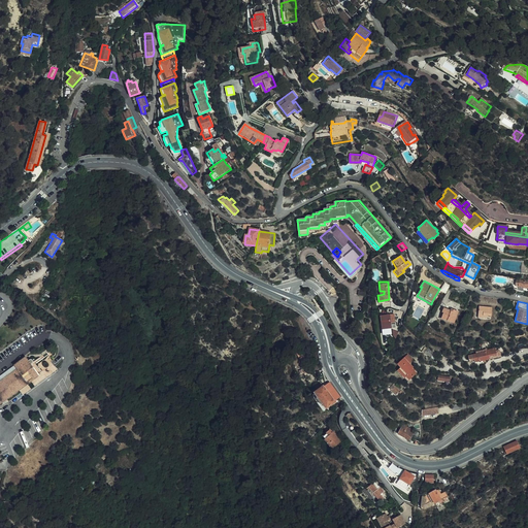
[(483,314),(492,315),(492,306),(480,304),(479,311),(479,315),(483,315),(483,314)]
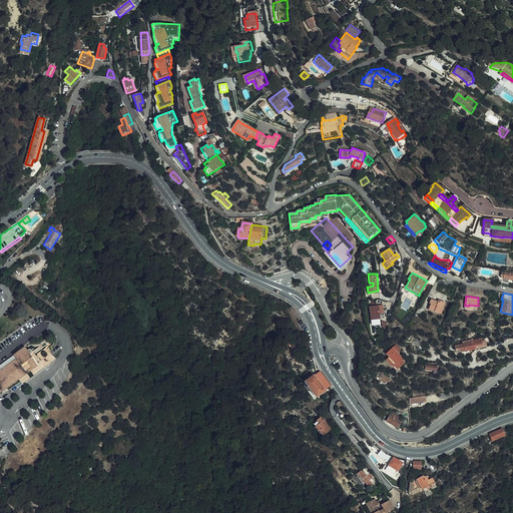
[(433,311),(441,314),(445,302),(439,300),(438,302),(430,299),(429,303),(431,304),(429,308),(434,310),(433,311)]
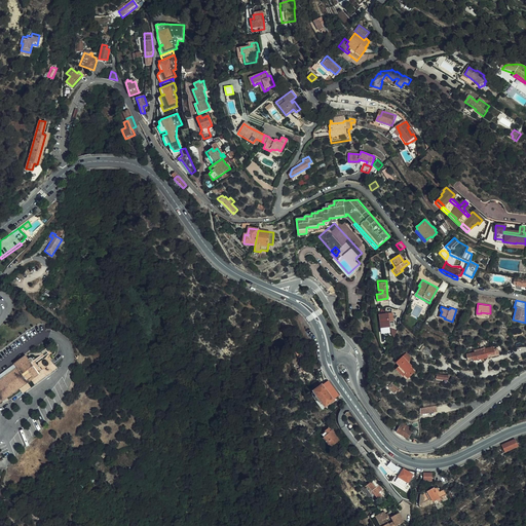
[(389,313),(389,311),(385,312),(383,312),(379,312),(380,323),(382,323),(382,314),(389,313)]
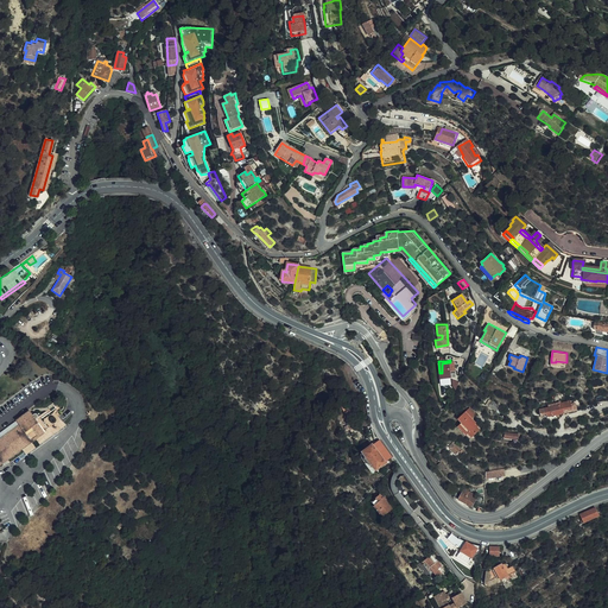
[(454,362),(450,362),(442,363),(442,373),(439,373),(441,380),(451,379),(450,372),(455,372),(454,362)]
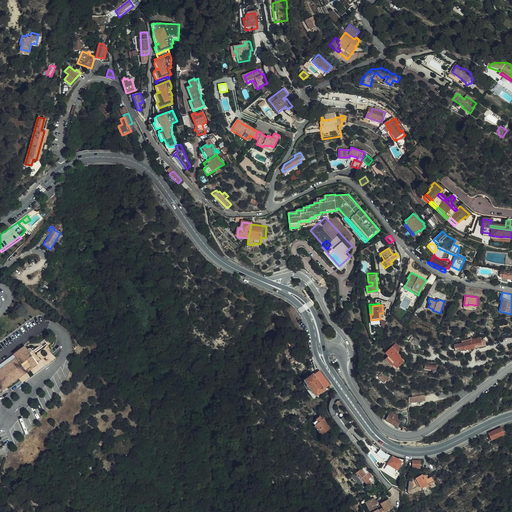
[(40,333),(23,346),(26,350),(28,349),(30,349),(31,350),(34,353),(47,343),(40,333)]
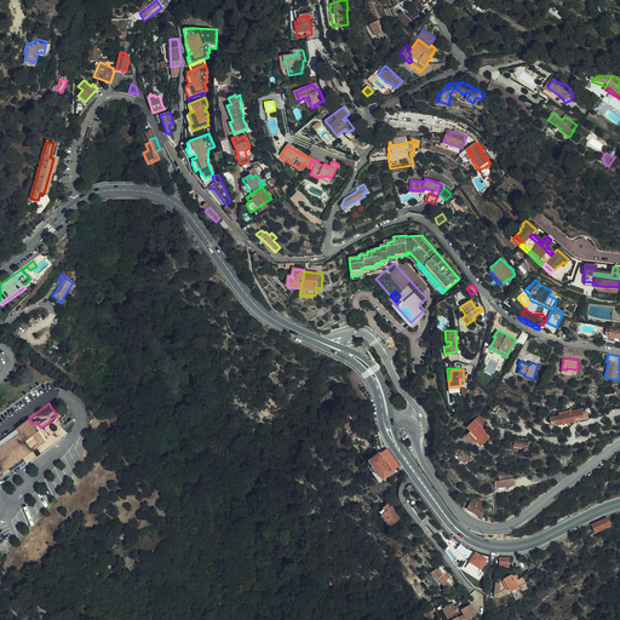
[(499,414),(505,419),(509,413),(501,408),(499,414)]
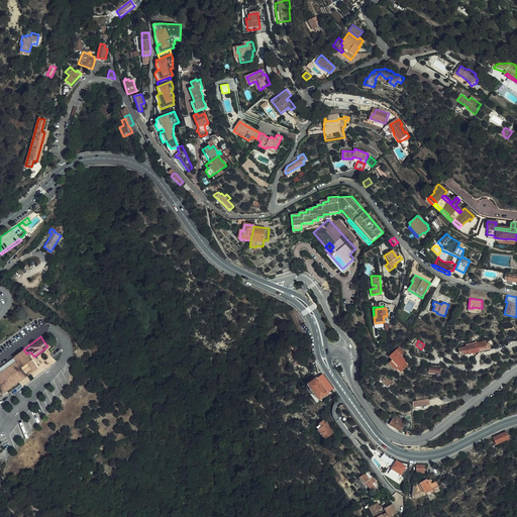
[(484,341),(471,343),(464,344),(466,347),(458,348),(459,353),(462,353),(463,354),(472,353),(487,350),(485,344),(484,341)]
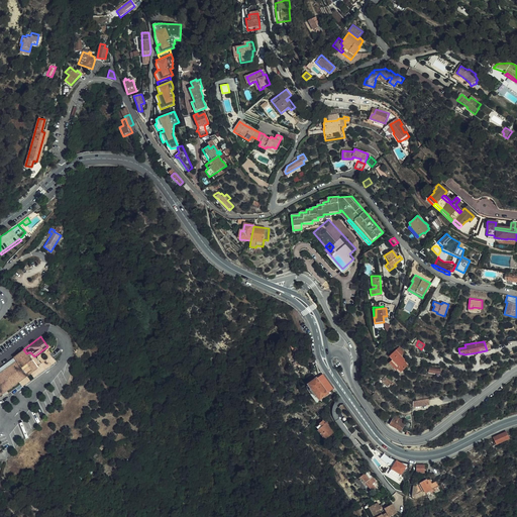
[(392,360),(404,368),(408,360),(406,359),(407,357),(400,354),(402,349),(395,346),(389,357),(392,359),(392,360)]
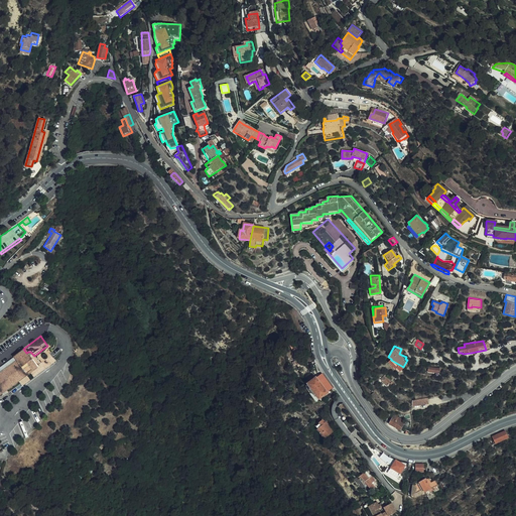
[(0,393),(1,393),(17,381),(26,374),(39,364),(34,356),(31,353),(30,352),(28,352),(26,353),(23,349),(12,357),(15,361),(0,372),(0,393)]
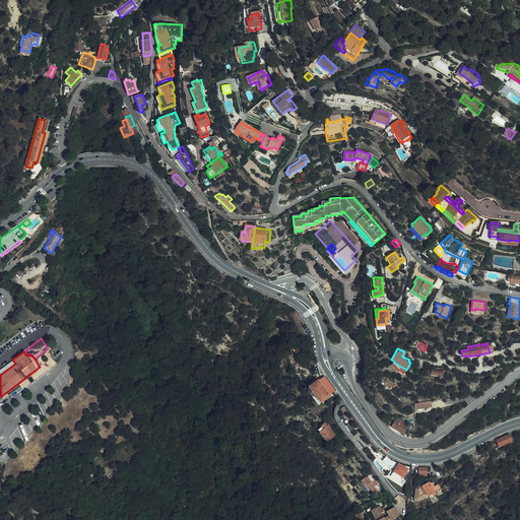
[(0,375),(15,364),(12,360),(0,369),(0,375)]
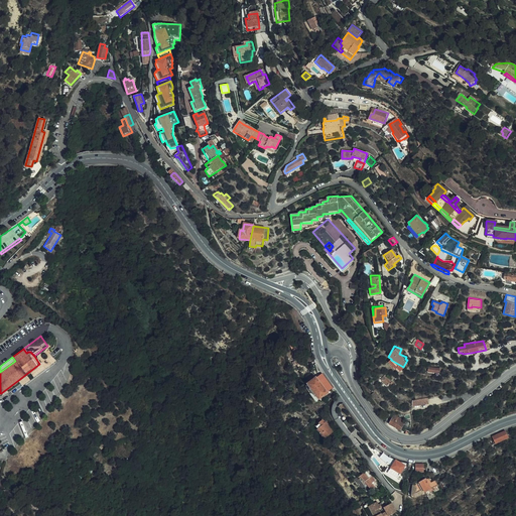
[(401,370),(403,367),(391,360),(389,363),(401,370)]
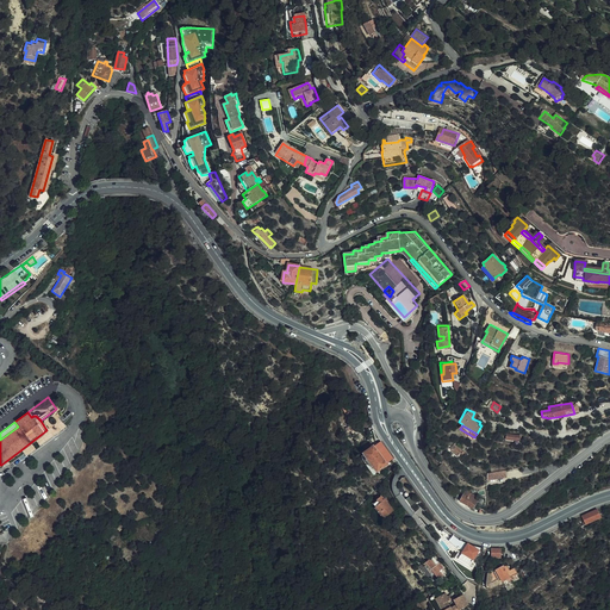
[(386,464),(383,458),(379,453),(379,452),(374,446),(368,437),(366,440),(372,448),(362,455),(362,456),(362,459),(367,465),(369,462),(378,472),(381,470),(384,467),(387,465),(386,464)]
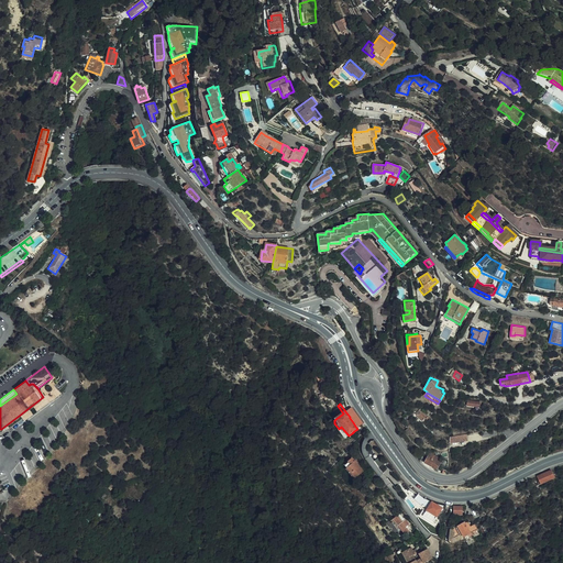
[(19,416),(1,429),(0,429),(0,431),(2,431),(30,410),(29,408),(19,416)]
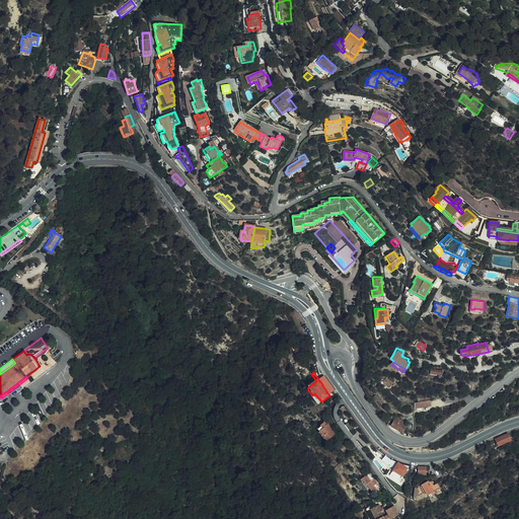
[(323,376),(318,379),(322,384),(327,381),(323,376)]
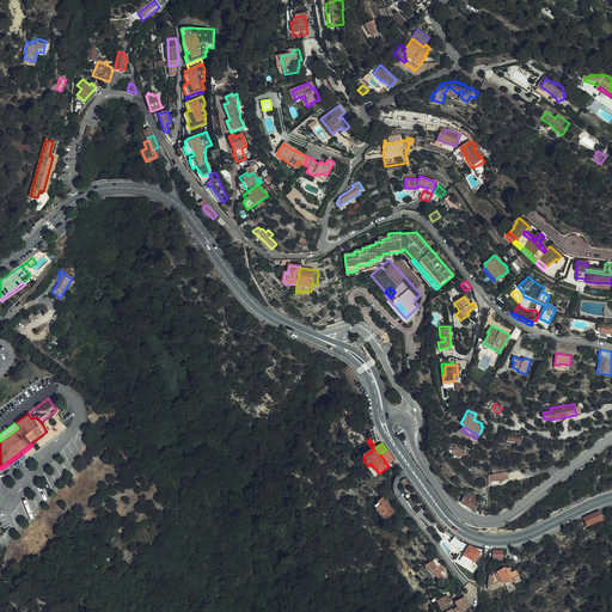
[(458,446),(456,448),(453,452),(458,457),(464,452),(458,446)]
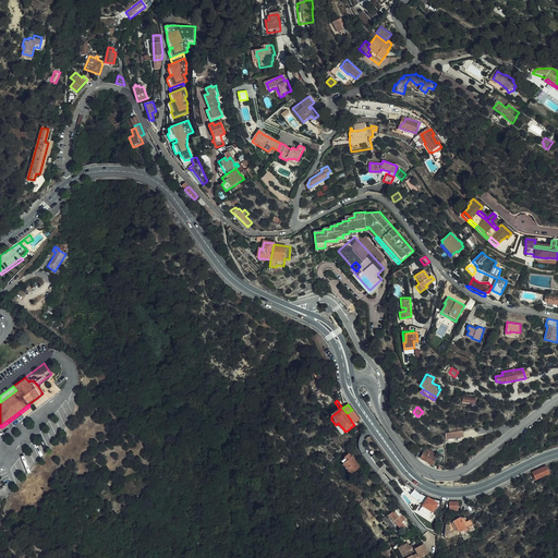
[(347,414),(350,419),(353,424),(360,420),(352,410),(347,413),(347,414)]
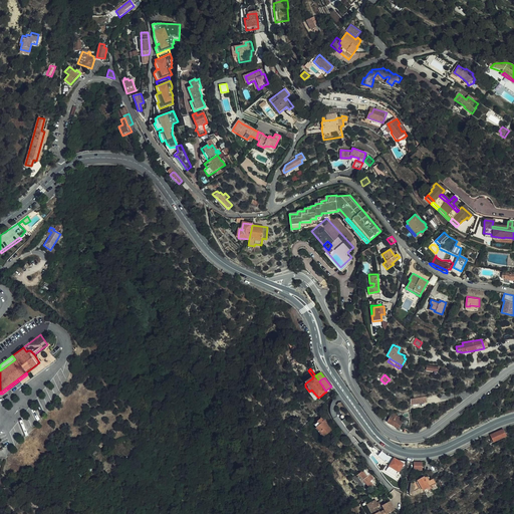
[(311,390),(309,392),(315,400),(318,398),(311,390)]
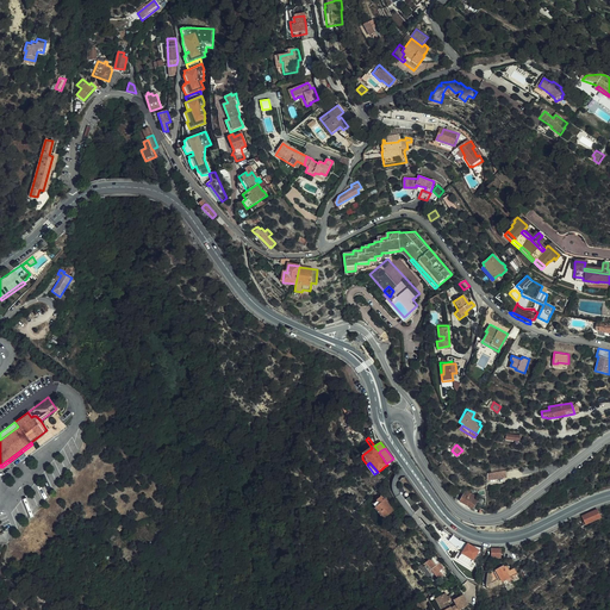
[(460,500),(473,509),(481,496),(468,487),(460,500)]
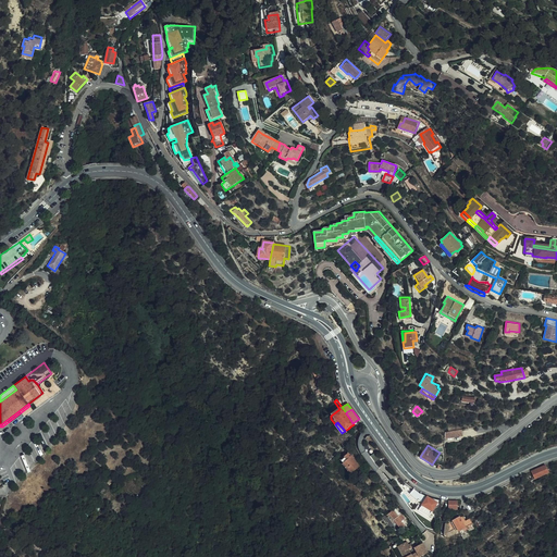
[(381,457),(375,450),(371,455),(375,461),(381,457)]
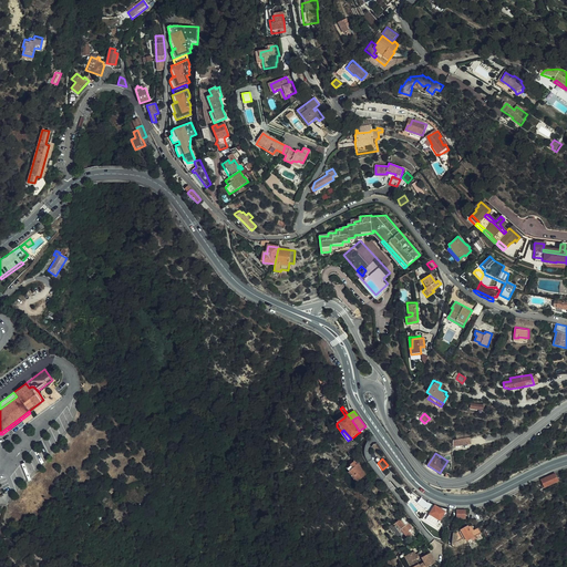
[(346,466),(358,481),(366,473),(354,460),(346,466)]
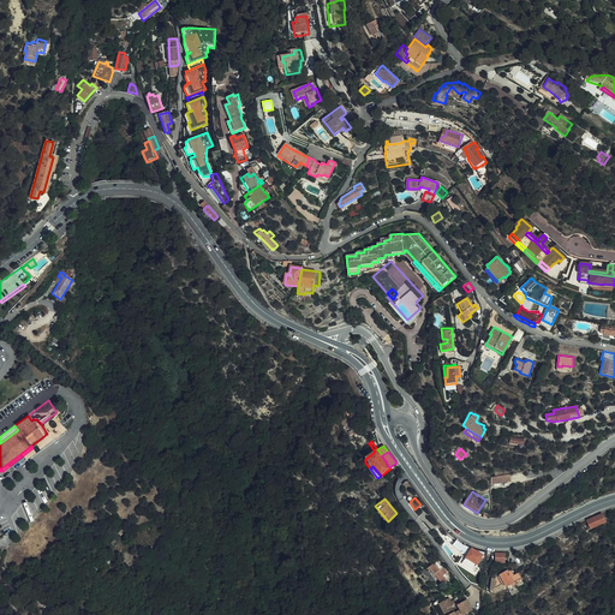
[(602,515),(586,521),(590,532),(605,525),(602,515)]
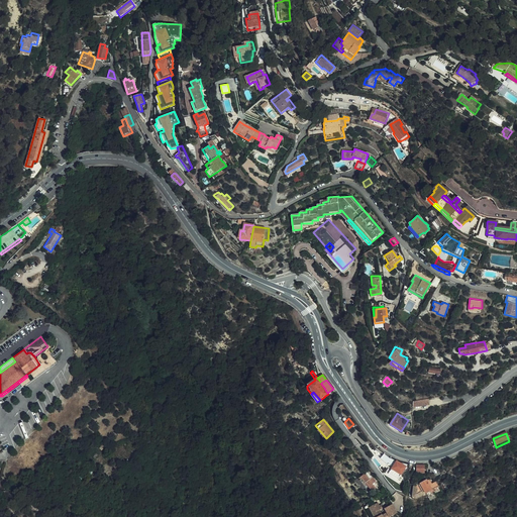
[(396,461),(393,460),(390,466),(393,467),(390,472),(388,470),(386,473),(398,480),(405,467),(396,460),(396,461)]
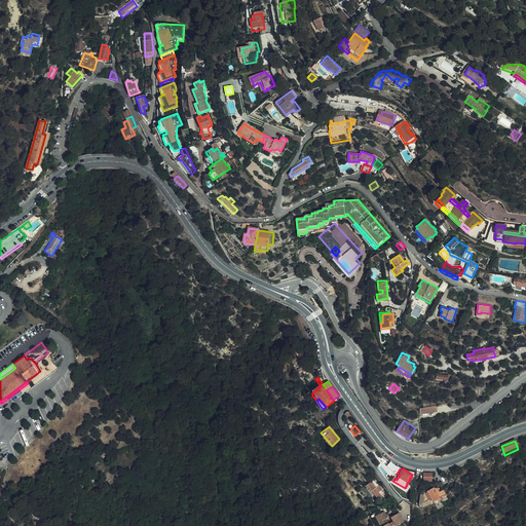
[(376,494),(379,498),(381,497),(379,493),(382,491),(379,486),(377,488),(373,490),(376,494)]
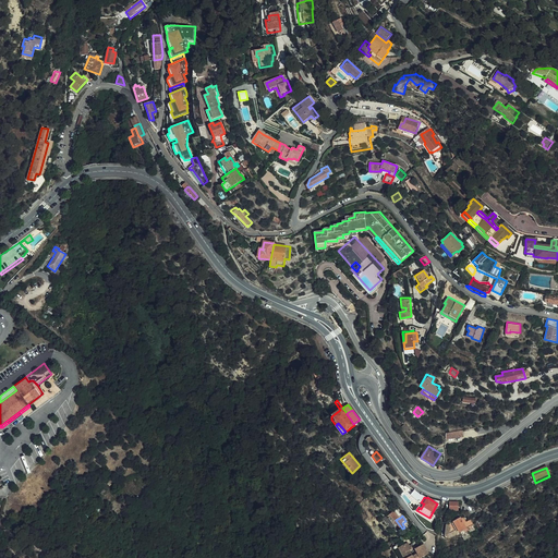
[(464,517),(461,519),(466,530),(473,525),(474,525),(471,520),(468,522),(464,517)]
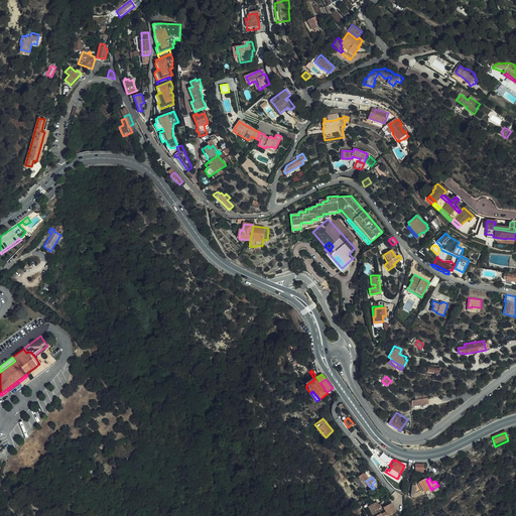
[(426,480),(420,483),(419,483),(425,493),(425,492),(431,490),(426,480)]
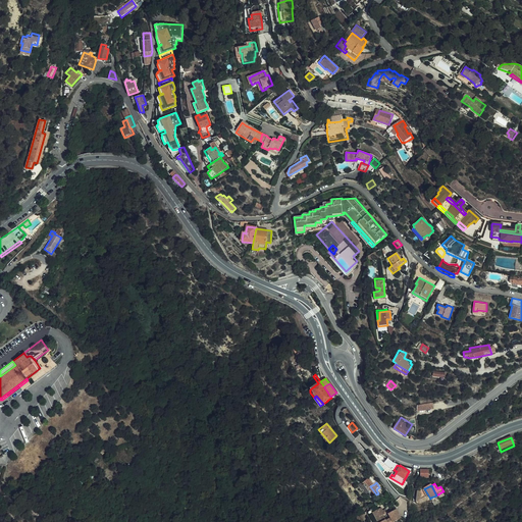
[(424,488),(421,490),(420,491),(418,490),(416,503),(416,504),(418,504),(430,499),(424,488)]
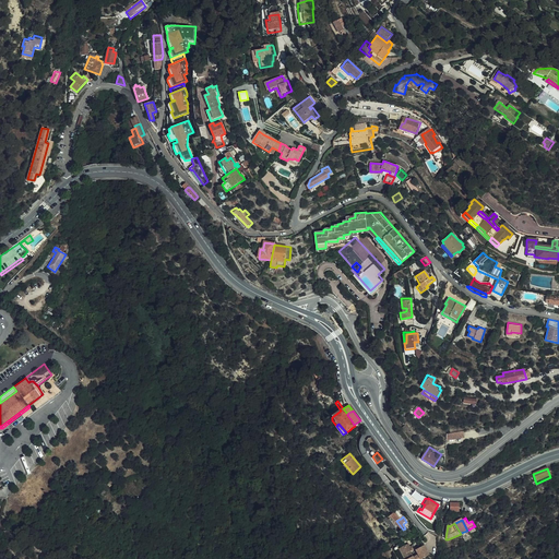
[(430,552),(425,544),(420,546),(418,542),(414,543),(416,546),(419,552),(418,554),(417,551),(413,554),(411,549),(413,548),(411,545),(409,542),(405,545),(407,549),(403,551),(400,547),(401,547),(399,544),(397,544),(396,545),(395,546),(396,549),(401,558),(402,558),(403,558),(419,558),(420,558),(430,552)]
